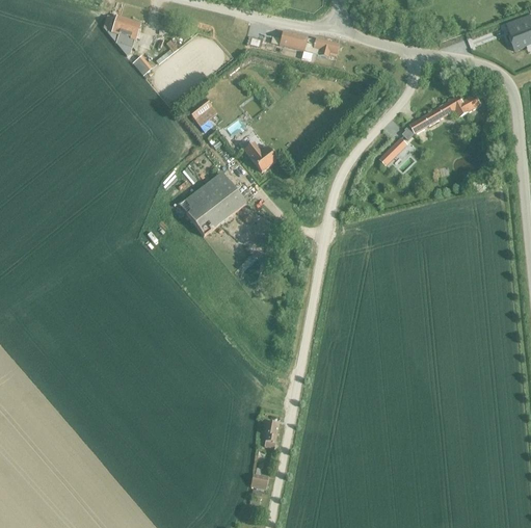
[(521,27),(508,31),(514,49),(530,42),(530,12),(518,19),(521,27)]
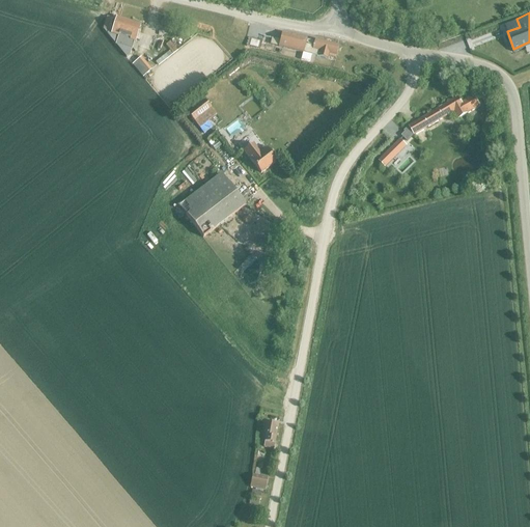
[(135,38),(140,23),(117,15),(112,30),(118,32),(116,42),(133,47),(135,38)]
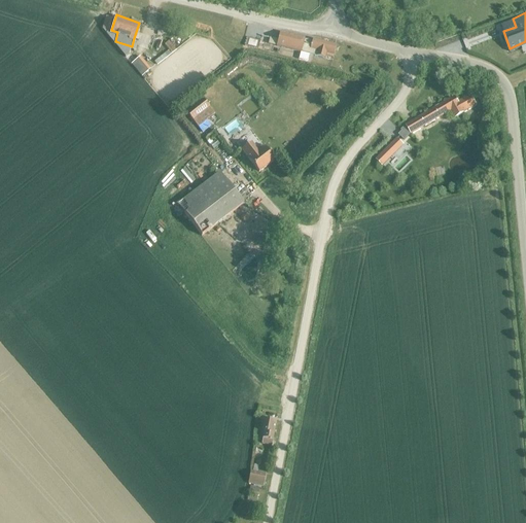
[(280,29),(277,43),(325,56),(327,49),(334,50),(336,41),(313,36),(313,38),(305,36),(305,35),(280,29)]
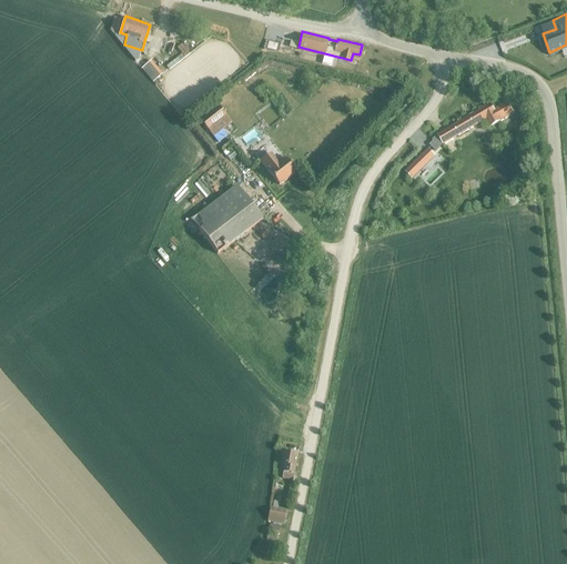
[(281,40),(266,36),(264,46),(279,49),(281,40)]
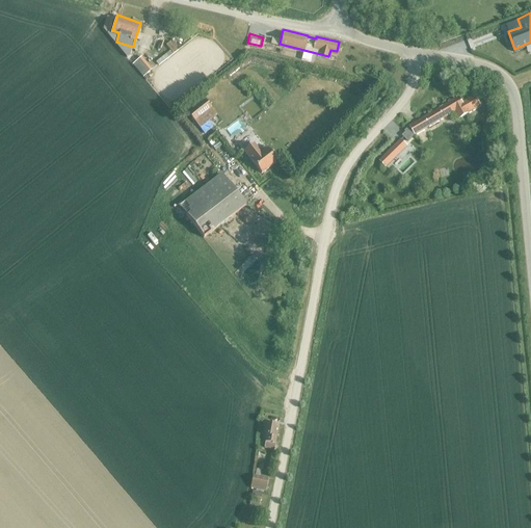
[(141,54),(133,61),(143,74),(152,67),(141,54)]
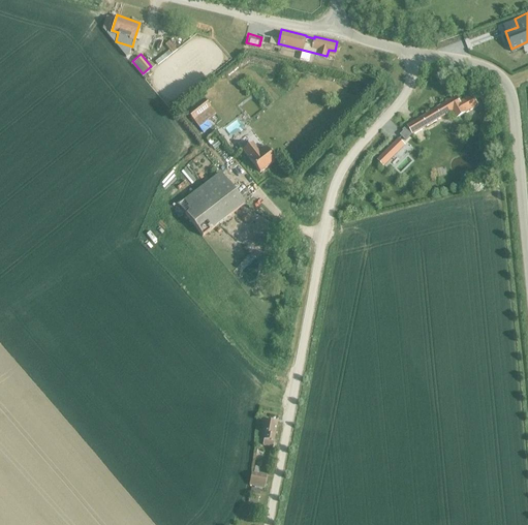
[(409,123),(401,131),(406,136),(413,130),(413,131),(454,107),(458,115),(479,102),(473,92),(461,99),(458,94),(426,112),(409,122),(409,123)]
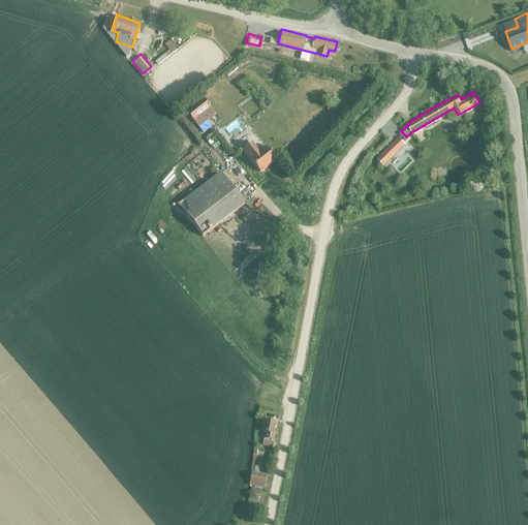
[(199,124),(214,112),(216,111),(204,95),(187,109),(199,124)]
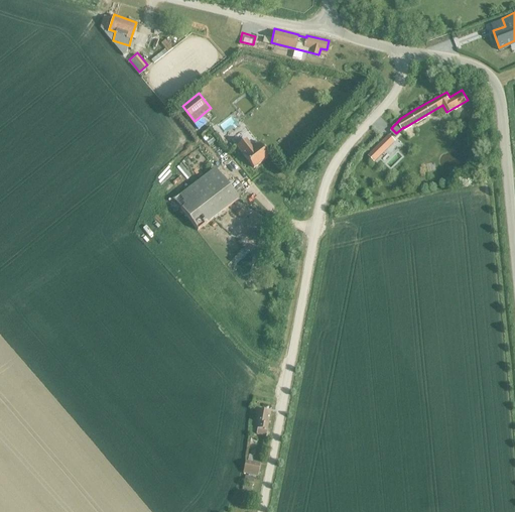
[(389,131),(369,152),(375,158),(395,138),(389,131)]
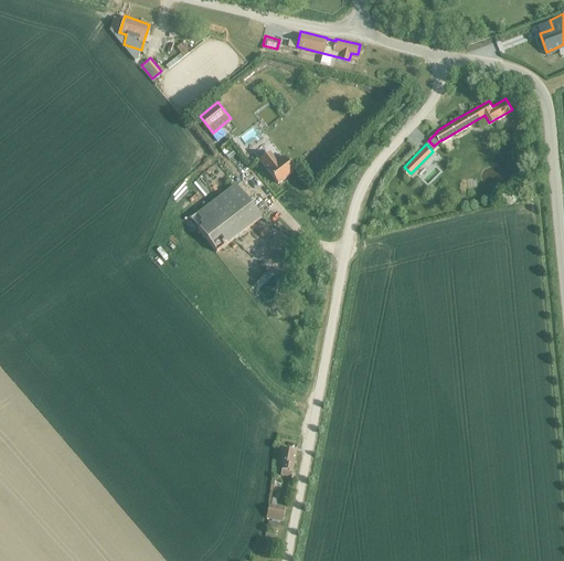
[(270,150),(261,157),(278,180),(295,168),(283,152),(276,158),(270,150)]
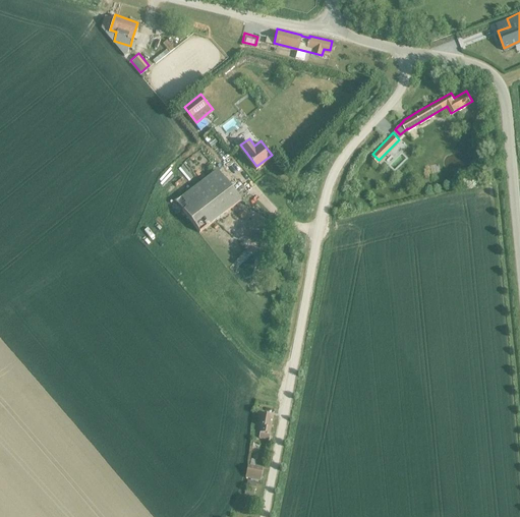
[(217,168),(176,198),(199,230),(240,198),(217,168)]
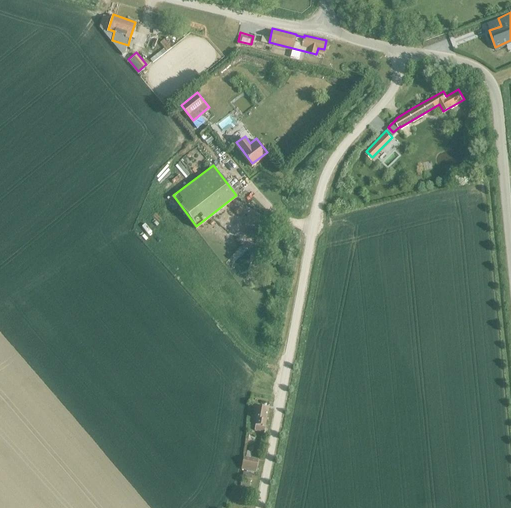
[(238,205),(234,208),(238,213),(242,210),(241,209),(243,207),(241,204),(238,206),(238,205)]
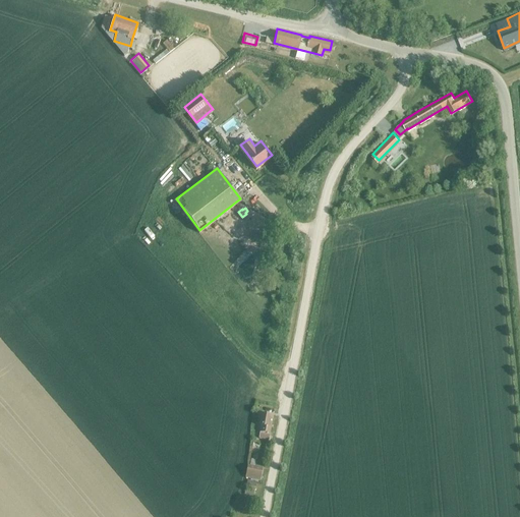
[(269,438),(274,412),(264,410),(258,436),(269,438)]
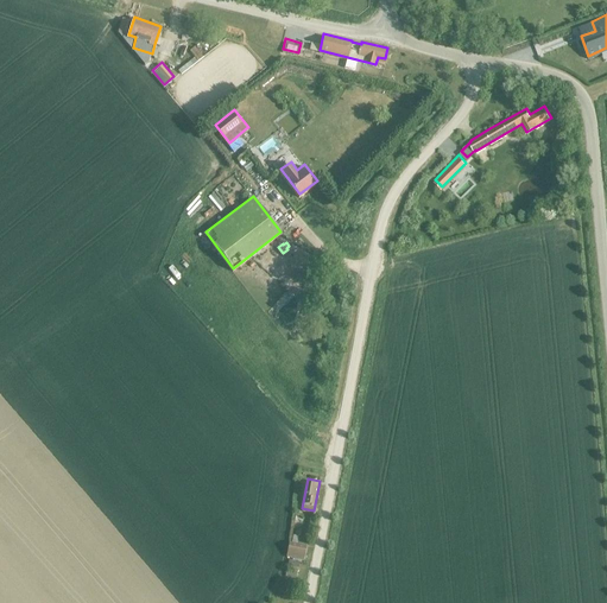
[(290,540),(288,552),(304,556),(307,544),(290,540)]
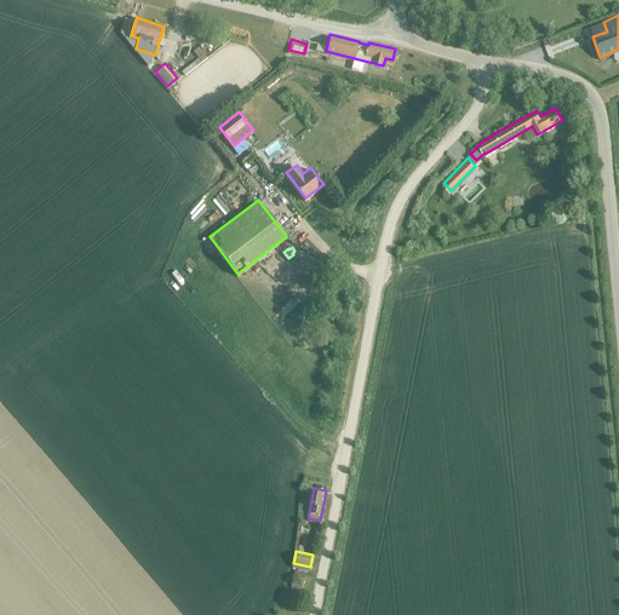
All buildings are outlined.
